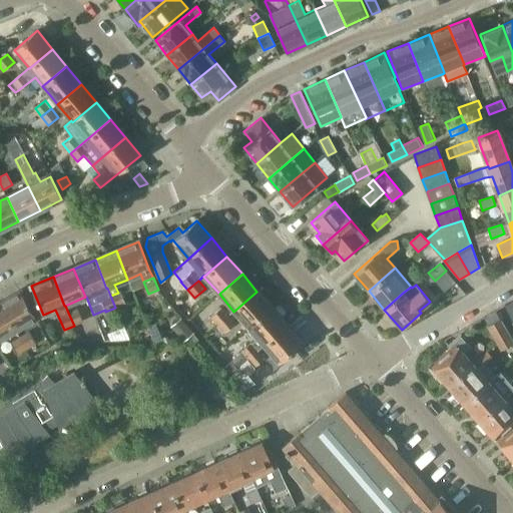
[(0,304),(0,305),(15,331),(36,319),(20,292),(0,304)]
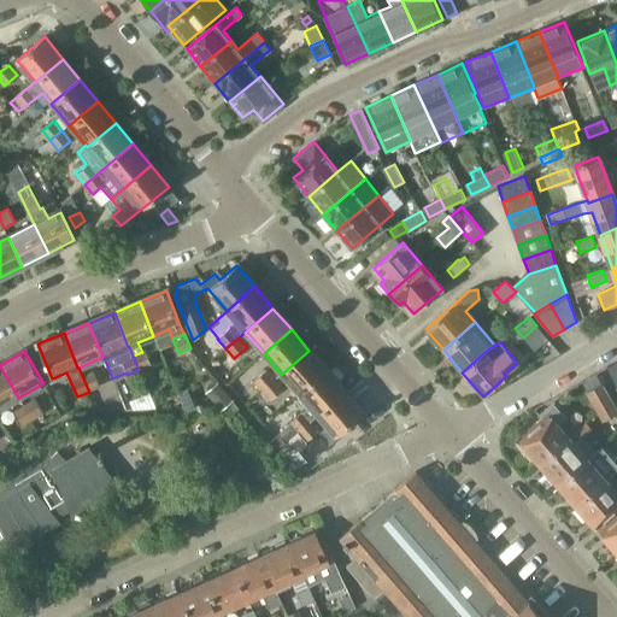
[(142,352),(133,356),(139,370),(150,365),(144,351),(142,352)]
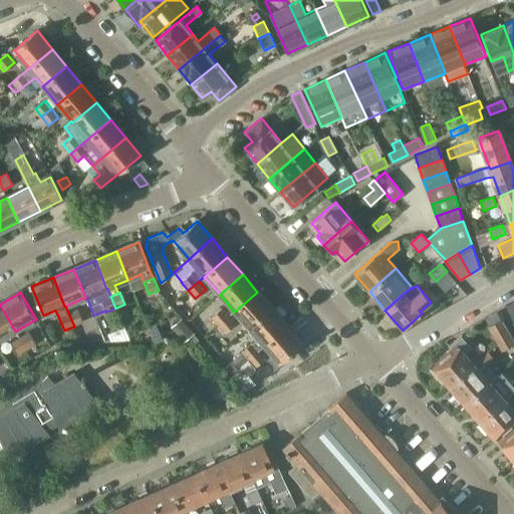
[(249,328),(272,308),(257,292),(234,312),(249,328)]
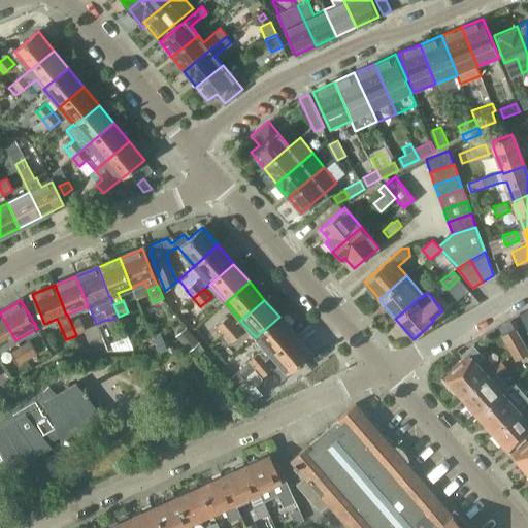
[(0,349),(15,340),(0,314),(0,349)]
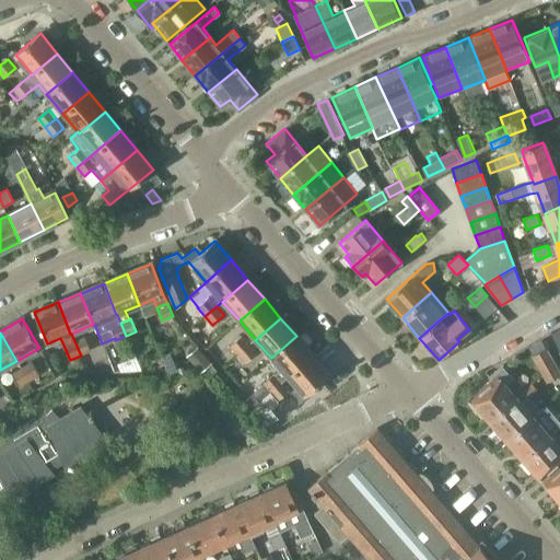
[(238,354),(248,346),(241,336),(230,346),(238,354)]
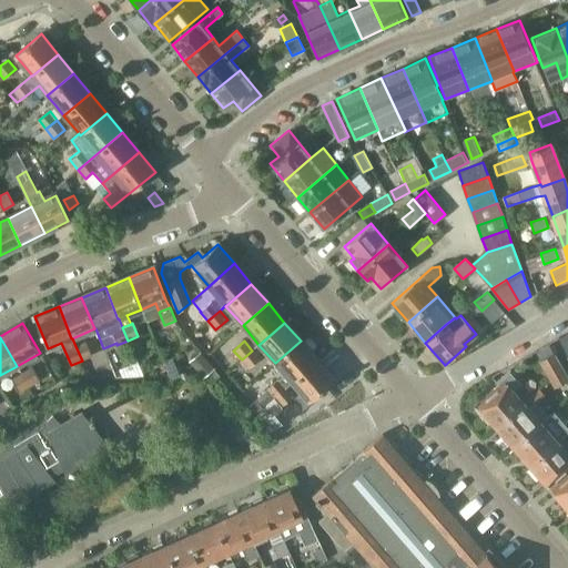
[(275,363),(284,374),(279,379),(279,378),(266,388),(267,391),(250,406),(255,413),(274,398),(292,383),(317,361),(301,341),(275,363)]
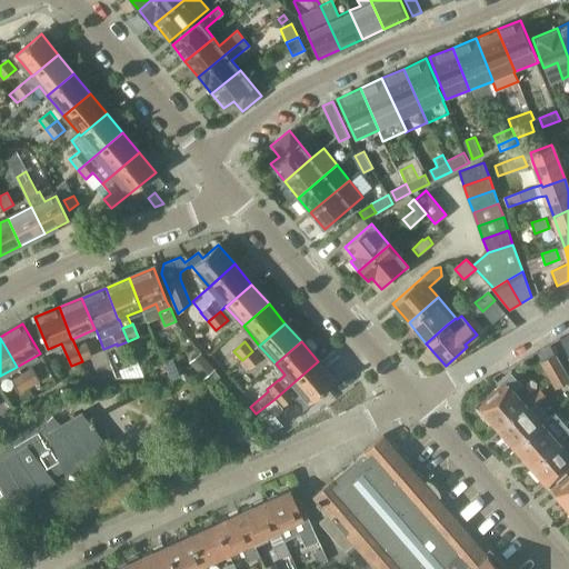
[(76,347),(82,361),(92,357),(87,342),(76,347)]
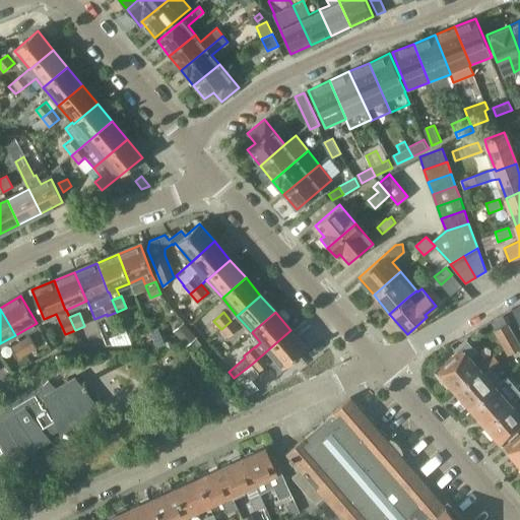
[(231,321),(221,329),(228,337),(238,329),(231,321)]
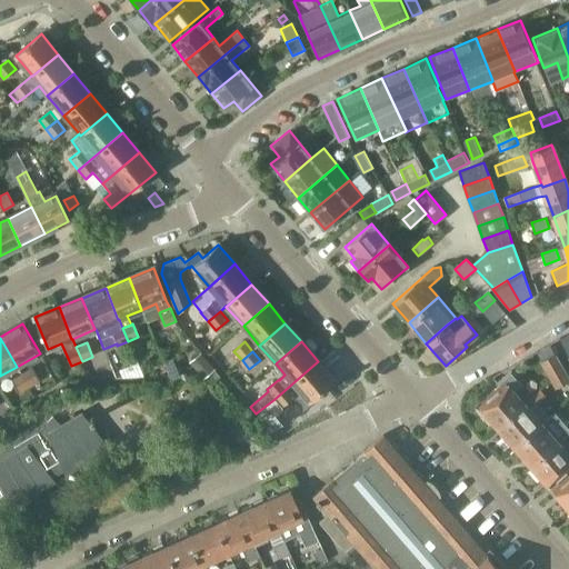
[(556,388),(568,380),(568,376),(556,352),(539,361),(540,363),(541,362),(556,388)]
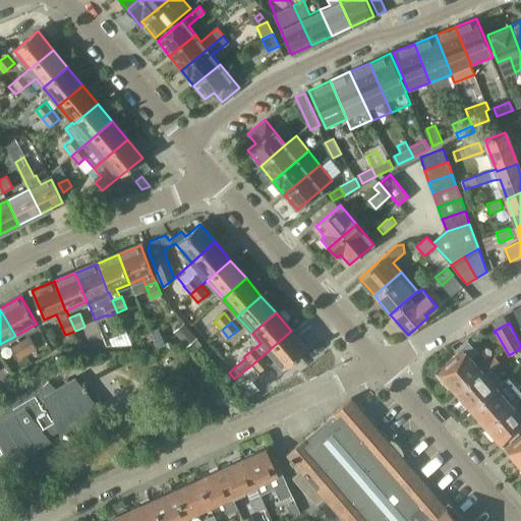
[(201,348),(201,346),(201,345),(184,324),(174,331),(187,348),(201,348)]
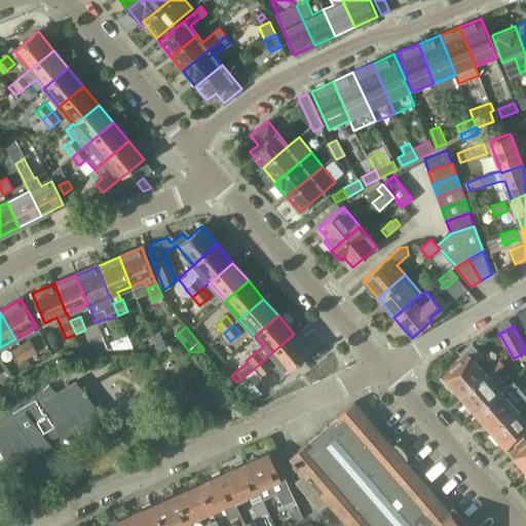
[(270,354),(254,369),(261,377),(272,367),(272,366),(276,362),(286,373),(309,352),(294,334),(270,354)]
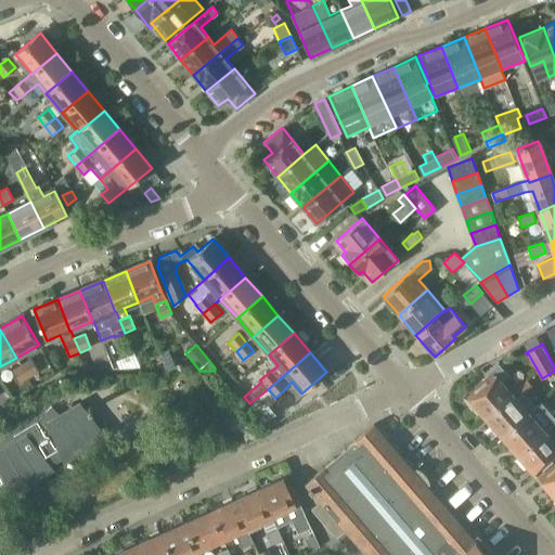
[(116,361),(119,369),(140,366),(134,353),(116,361)]
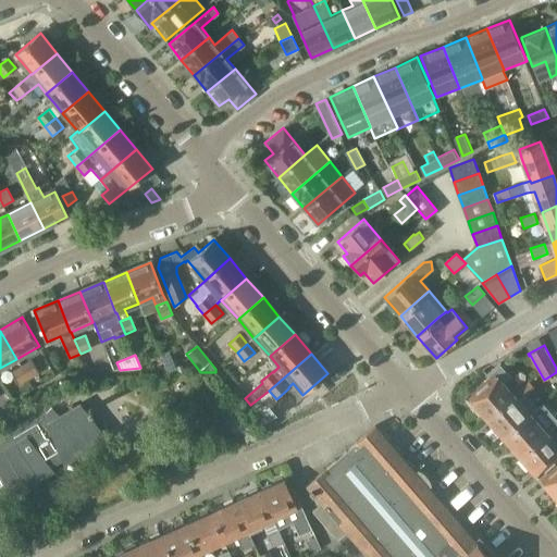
[(177,368),(174,359),(164,362),(168,372),(177,368)]
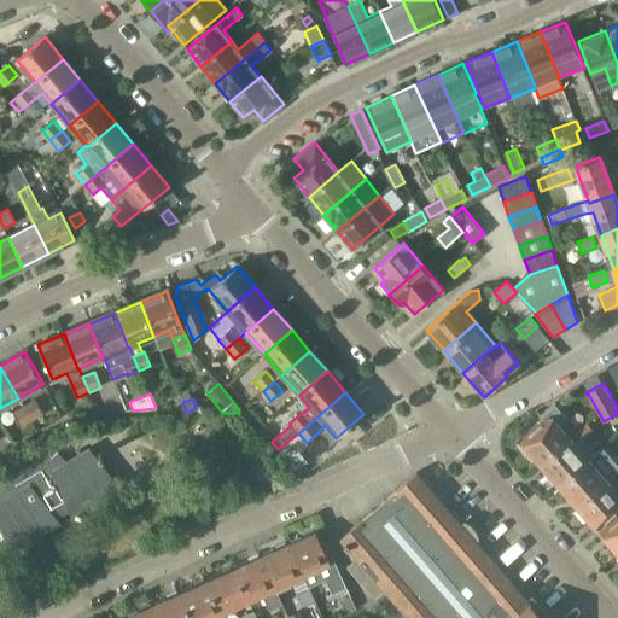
[(24,407),(31,420),(44,413),(36,400),(24,407)]
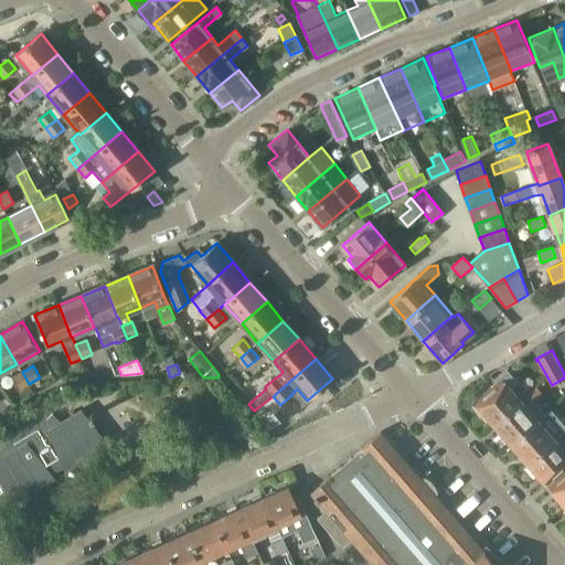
[(498,385),(477,404),(486,414),(483,415),(490,423),(491,420),(494,424),(521,401),(520,401),(512,391),(521,383),(509,368),(494,381),(498,385)]
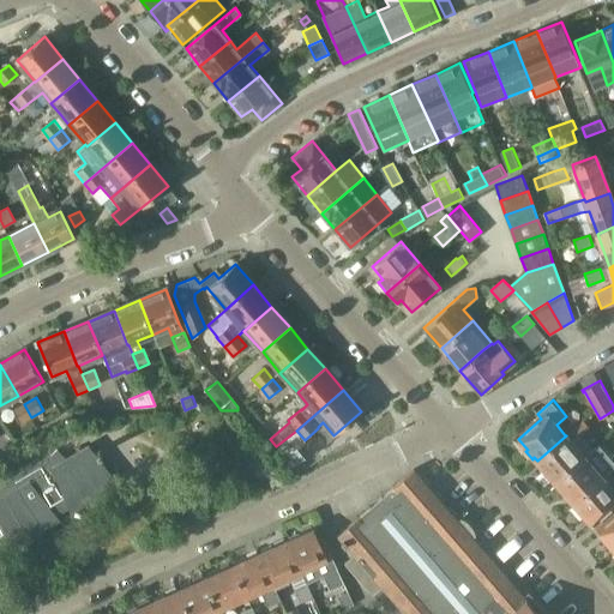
[(31,417),(24,404),(13,410),(22,423),(31,417)]
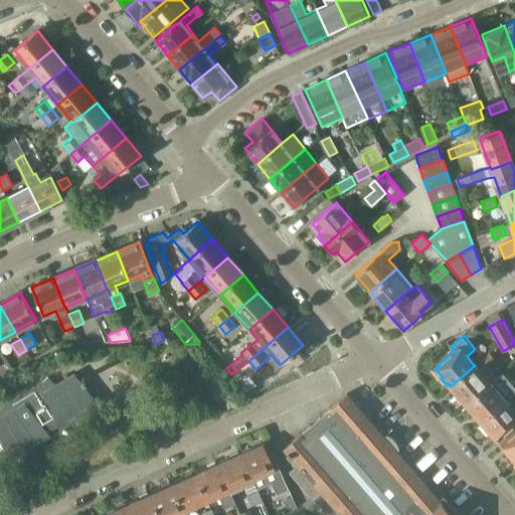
[(475,365),(451,386),(458,395),(457,396),(462,403),(464,401),(466,404),(490,383),(498,377),(487,364),(494,358),(489,352),(474,365),(475,365)]
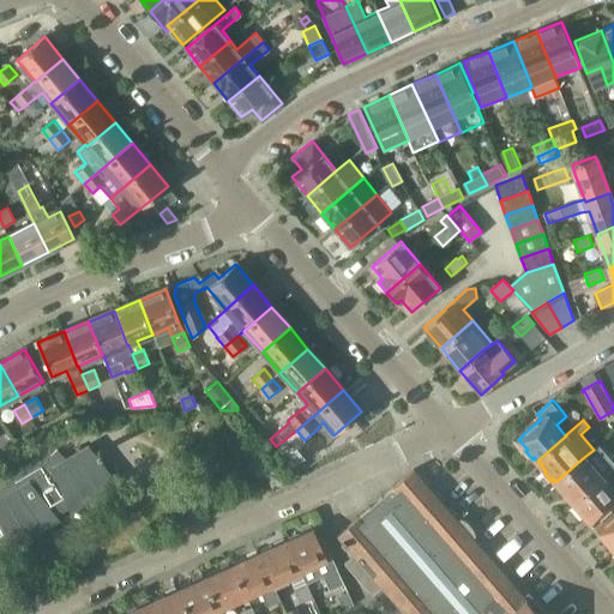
[(0,554),(0,547),(8,542),(11,548),(13,547),(13,543),(55,518),(58,521),(60,519),(55,513),(68,506),(71,513),(73,511),(72,509),(115,482),(118,485),(119,483),(97,456),(100,453),(101,455),(103,452),(100,449),(97,450),(94,452),(89,445),(66,458),(56,449),(49,456),(0,485),(0,554)]
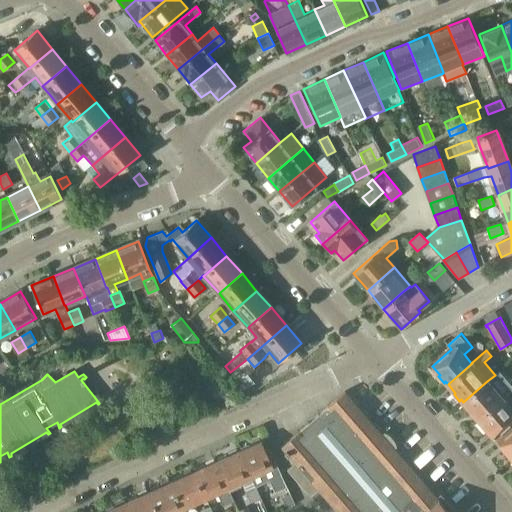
[(487,381),(463,402),(466,404),(464,406),(469,413),(471,411),(479,420),(503,399),(508,394),(511,390),(511,379),(497,392),(487,381)]
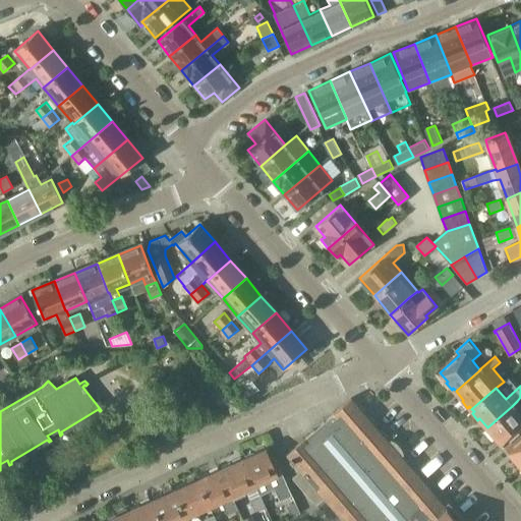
[(292,477),(315,504),(324,497),(336,511),(345,520),(458,520),(351,399),(286,453),(292,462),(293,461),(300,470),(292,477)]
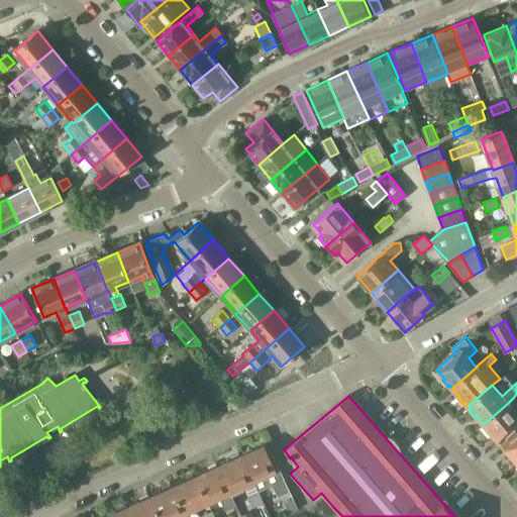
[(516,414),(508,403),(484,424),(486,426),(484,428),(490,434),(492,433),(500,442),(516,426),(516,414)]
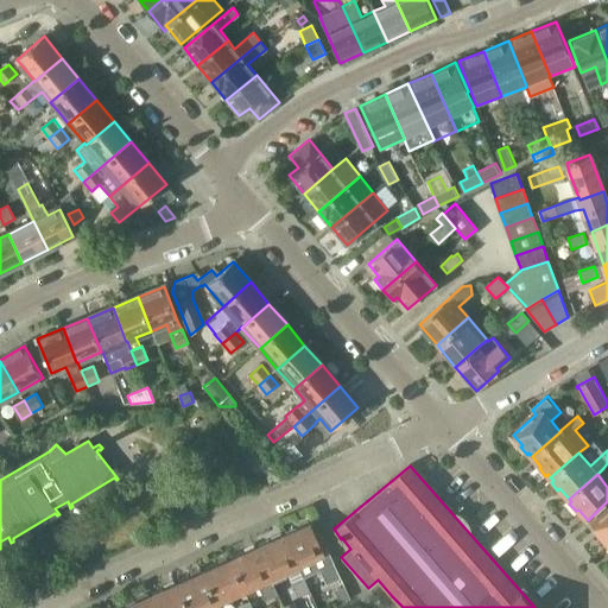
[(607,508),(590,525),(607,545),(607,508)]
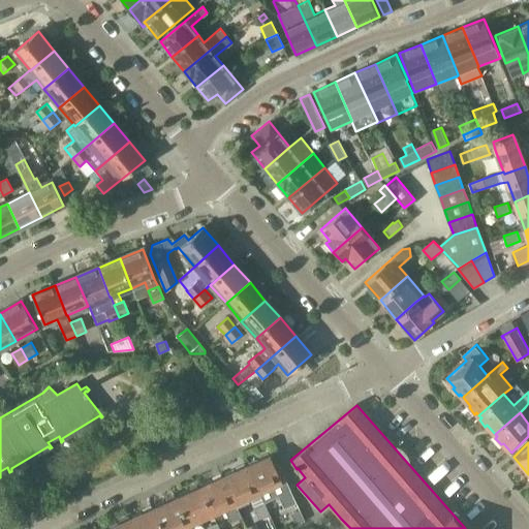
[(271,456),(247,466),(259,493),(258,494),(262,503),(262,504),(279,497),(285,509),(292,506),(282,483),(283,483),(271,456)]
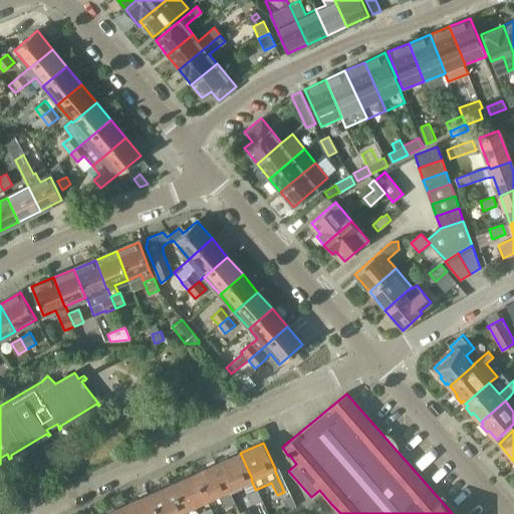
[(240,453),(217,463),(229,489),(251,480),(252,479),(240,453)]
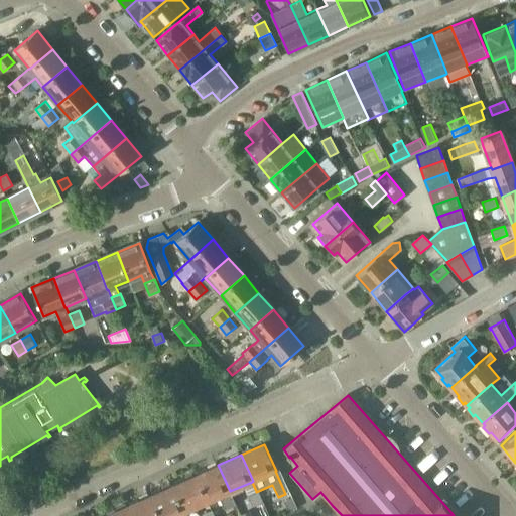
[(218,465),(195,475),(207,502),(218,497),(222,506),(225,504),(230,515),(233,515),(240,513),(230,491),(218,465)]
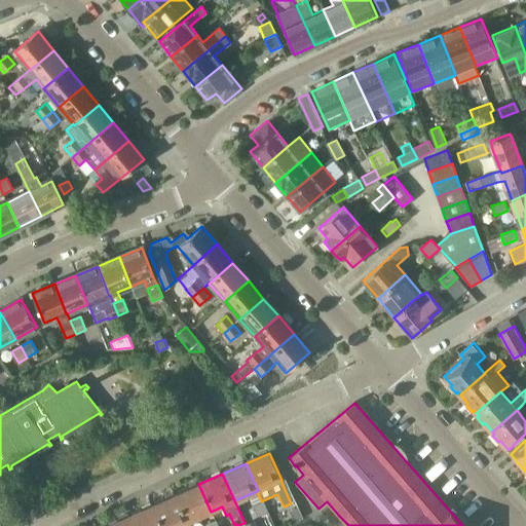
[(188,522),(211,512),(198,484),(176,494),(188,522)]
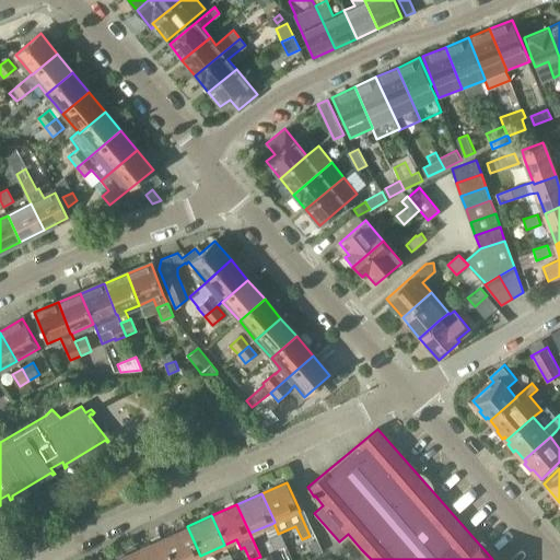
[(187,526),(163,537),(173,559),(201,559),(200,556),(187,526)]
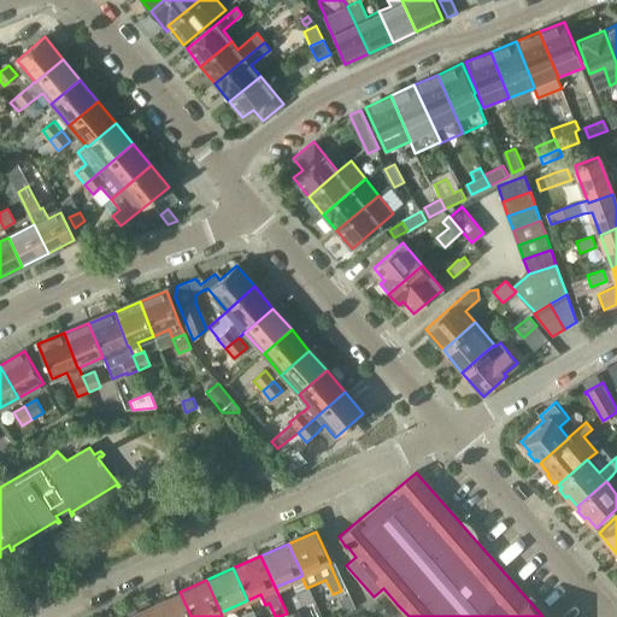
[(313,601),(306,588),(306,587),(298,591),(304,606),(313,601)]
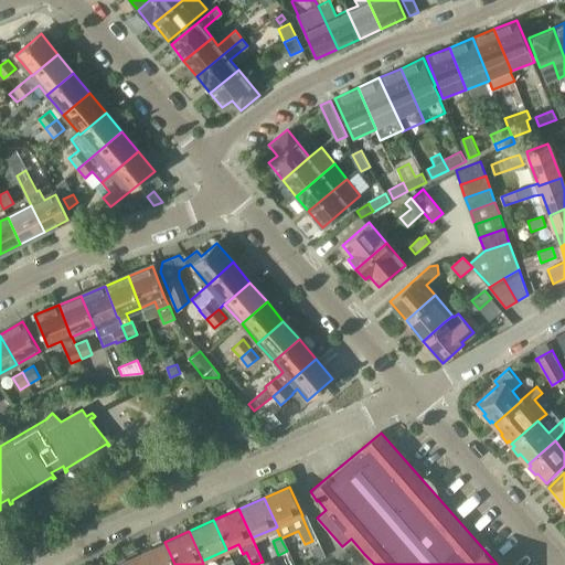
[(174,564),(164,542),(139,554),(144,564),(174,564)]
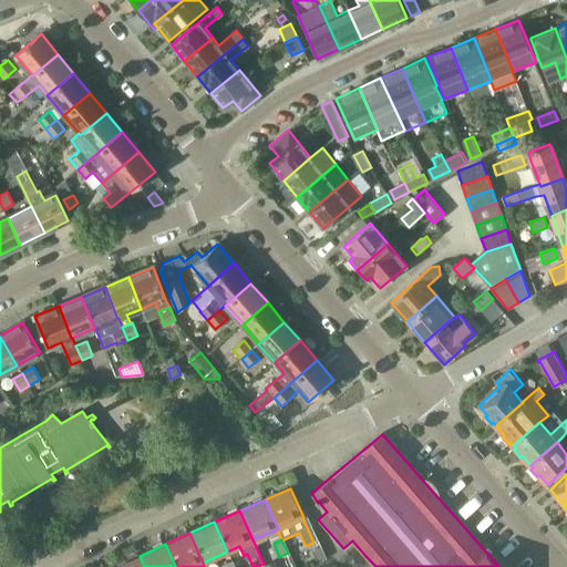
[(144,566),(140,556),(114,566),(144,566)]
